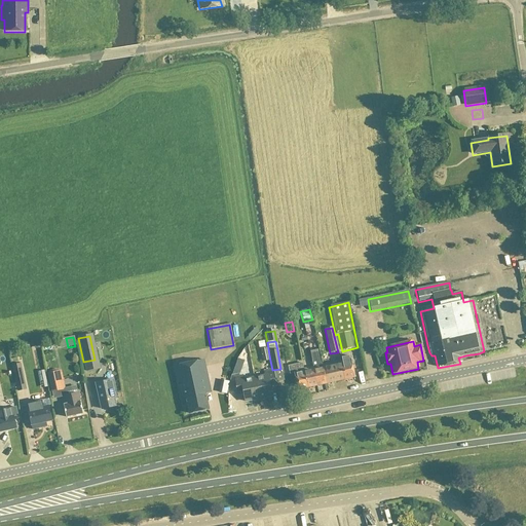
[(259,350),(262,363),(269,361),(267,348),(259,350)]
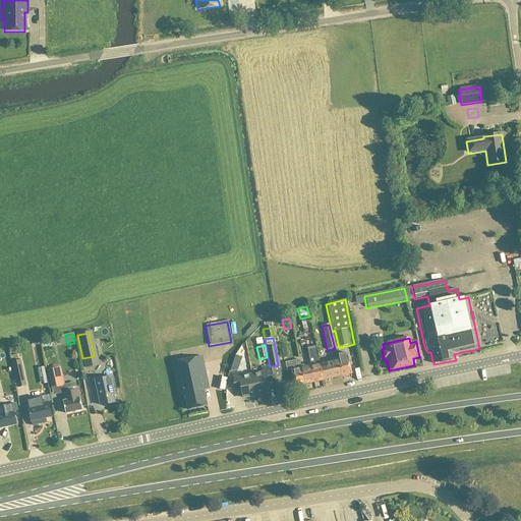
[(308,364),(312,383),(323,381),(319,362),(314,346),(306,348),(308,361),(308,364)]
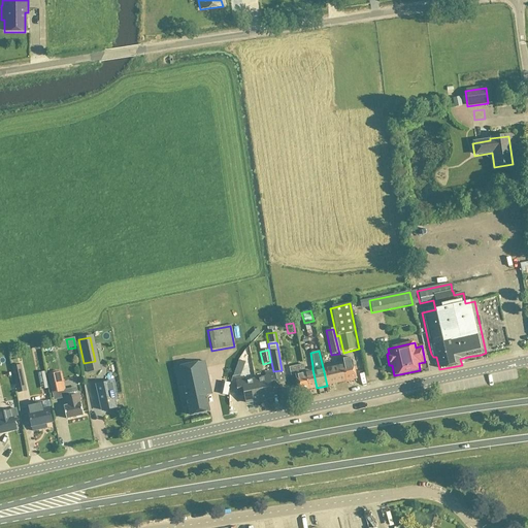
[(344,362),(341,363),(345,382),(355,380),(351,361),(350,361),(350,358),(343,359),(344,362)]
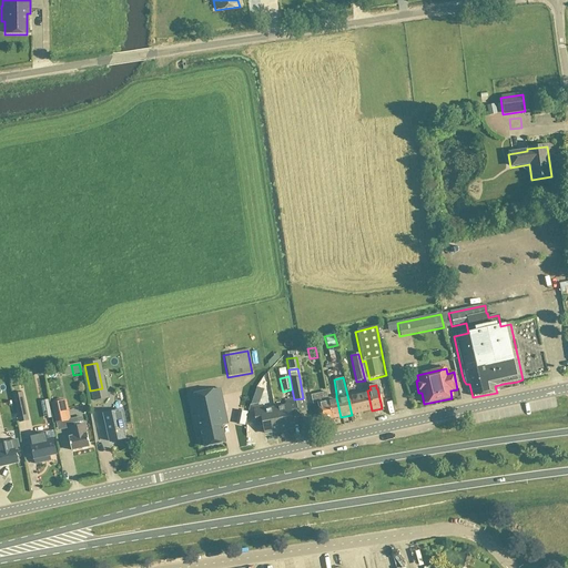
[(219,391),(186,397),(193,433),(199,430),(202,448),(224,443),(221,426),(226,425),(219,391)]
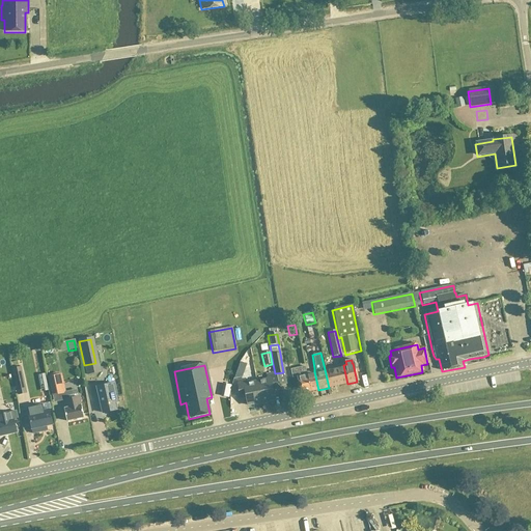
[(347,384),(343,365),(325,369),(329,388),(347,384)]
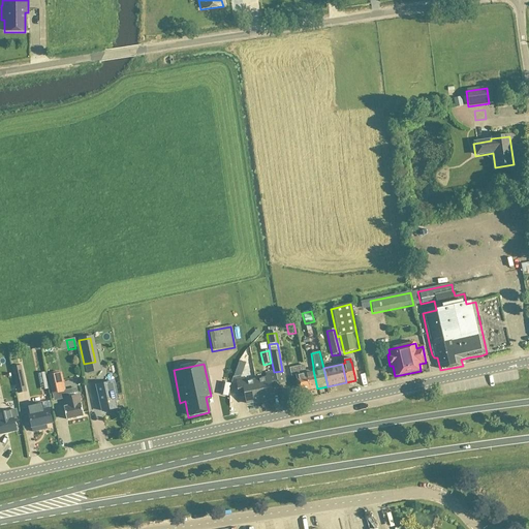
[(20,366),(11,368),(16,386),(24,384),(20,366)]
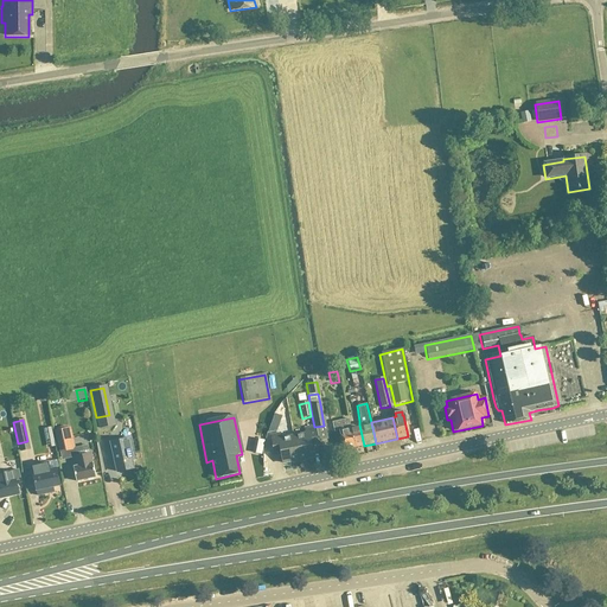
[(353,448),(349,427),(347,420),(331,423),(333,433),(338,432),(342,451),(353,448)]
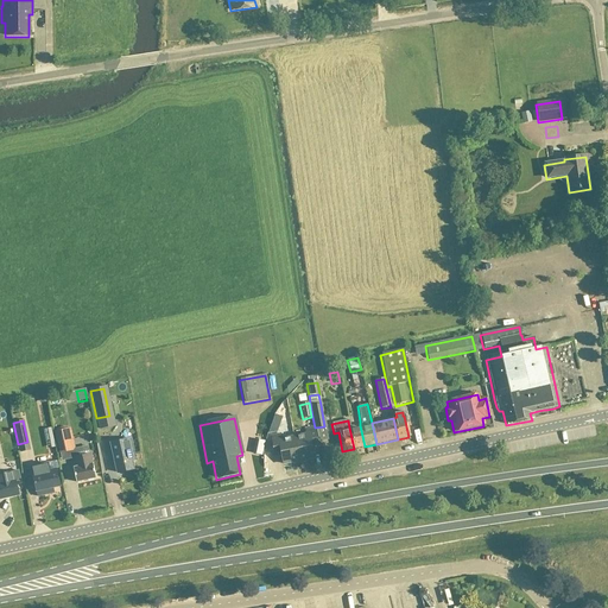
[(360,425),(349,428),(354,449),(365,447),(360,425)]
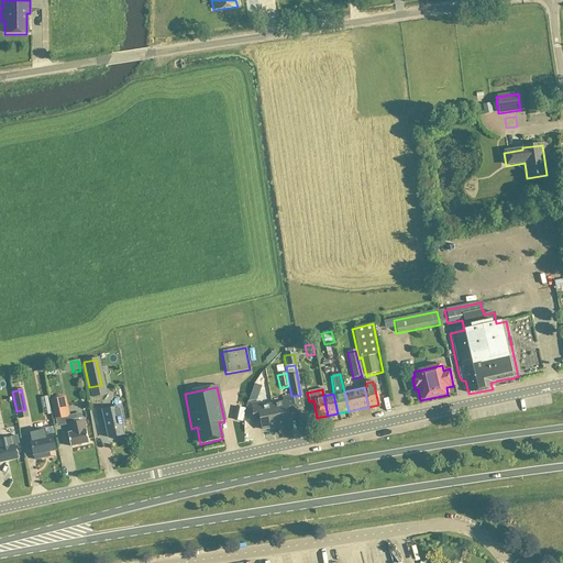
[(51,415),(46,397),(40,399),(43,417),(51,415)]
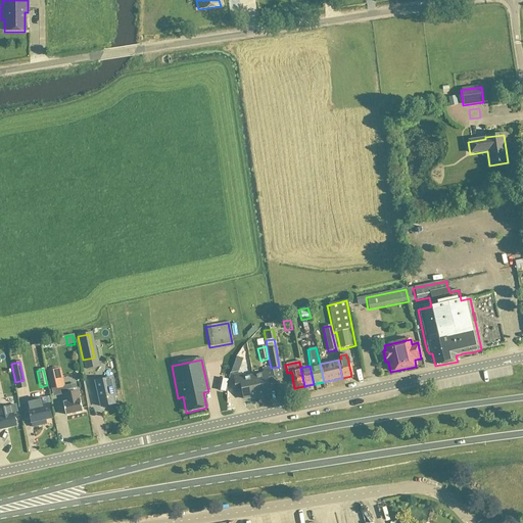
[(273,386),(270,369),(259,371),(260,375),(251,376),(255,397),(269,394),(268,387),(273,386)]
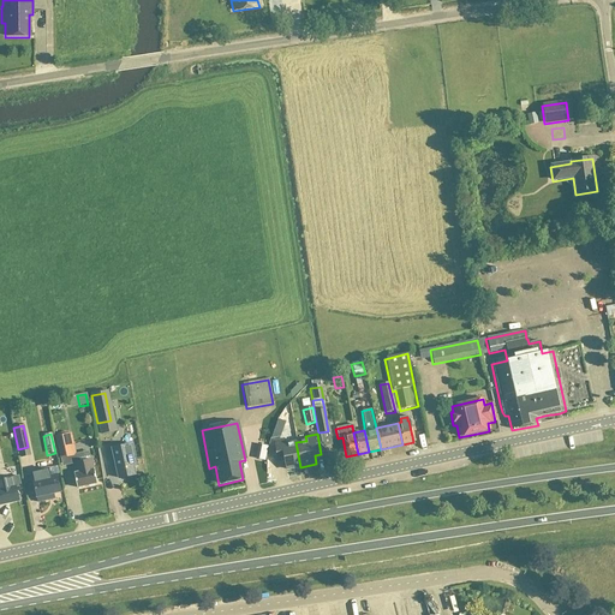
[(55,439),(60,460),(72,458),(67,436),(55,439)]
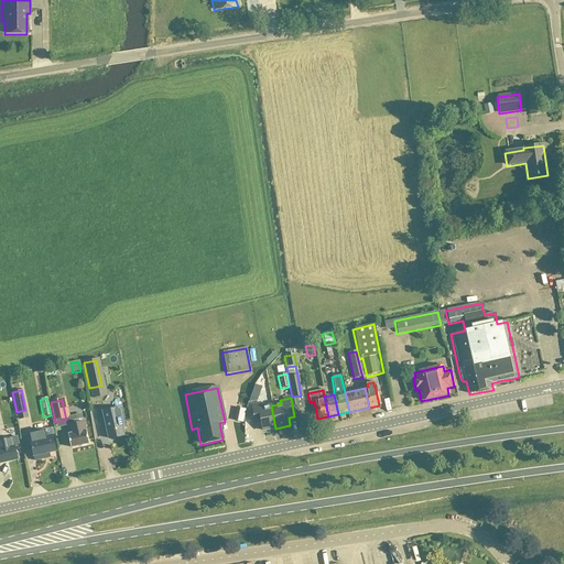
[(275,429),(271,405),(261,408),(260,403),(250,405),(253,424),(260,423),(261,431),(275,429)]
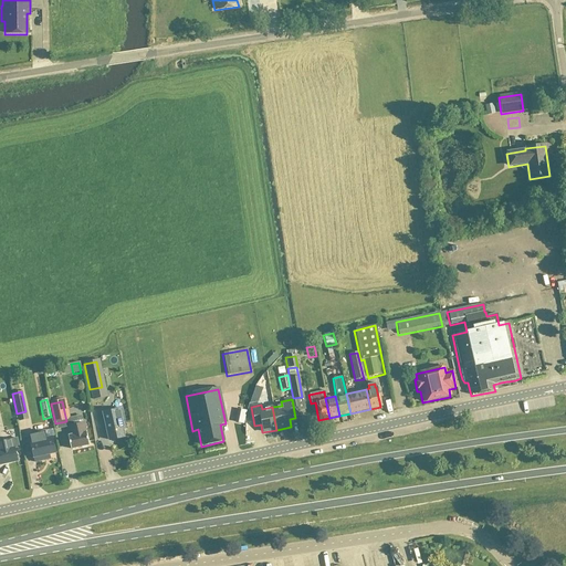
[(119,410),(103,413),(108,441),(122,438),(121,430),(124,429),(119,410)]
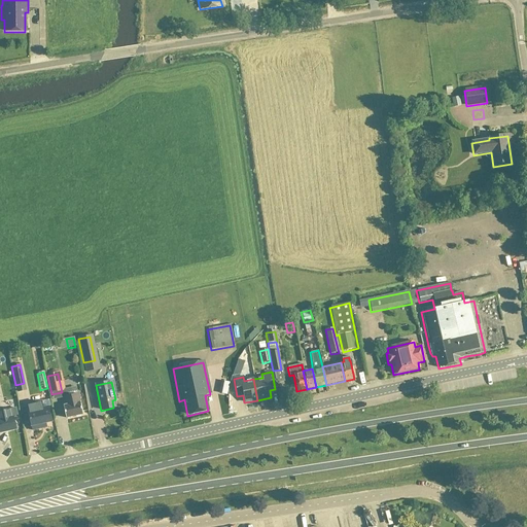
[(65,406),(62,407),(65,419),(81,415),(79,402),(72,405),(70,397),(63,398),(65,406)]
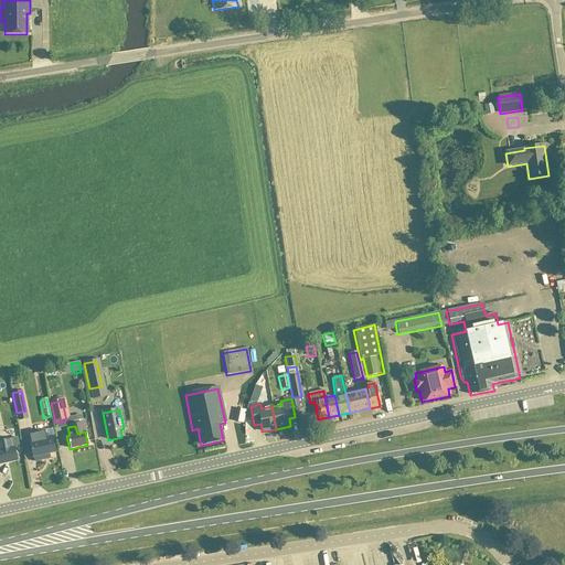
[(51,436),(44,438),(43,432),(29,435),(30,444),(29,444),(32,458),(33,462),(49,459),(49,455),(55,454),(51,436)]
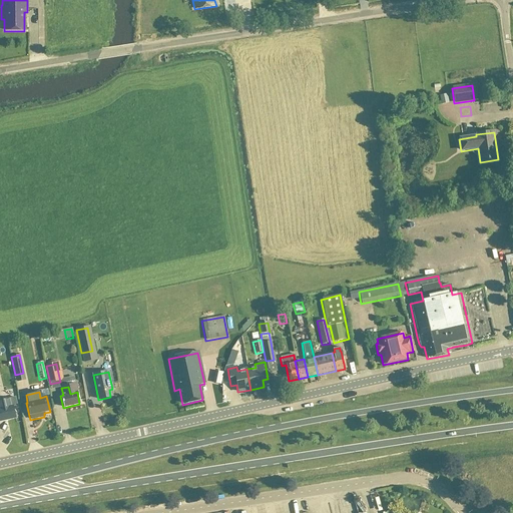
[(0,421),(14,419),(11,407),(16,406),(14,398),(0,401),(0,421)]
